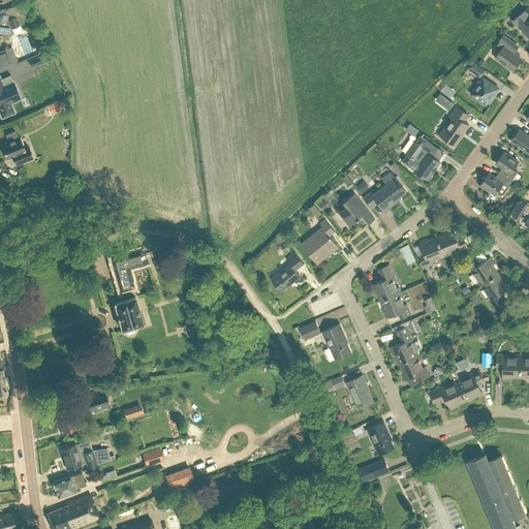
[(0,34),(3,33),(4,36),(13,32),(22,29),(20,25),(19,21),(26,18),(24,11),(20,13),(17,4),(14,5),(5,8),(4,7),(0,8),(0,13),(0,16),(0,14),(0,34)]
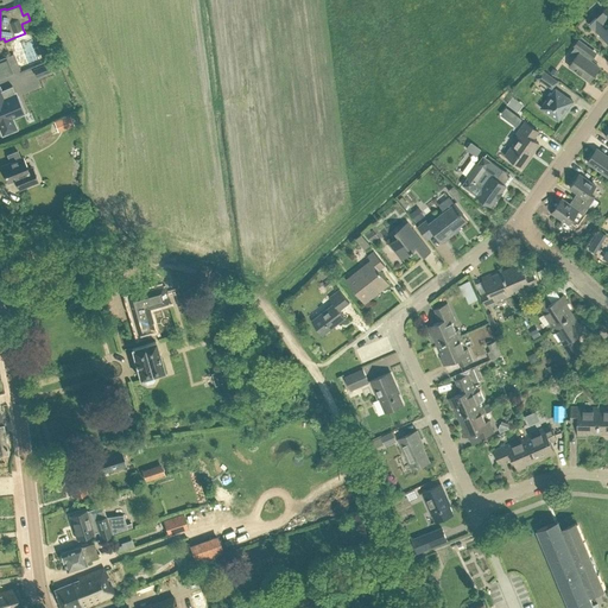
[(607,6),(606,8),(607,10),(607,19),(603,24),(596,17),(589,24),(607,43),(607,6)]
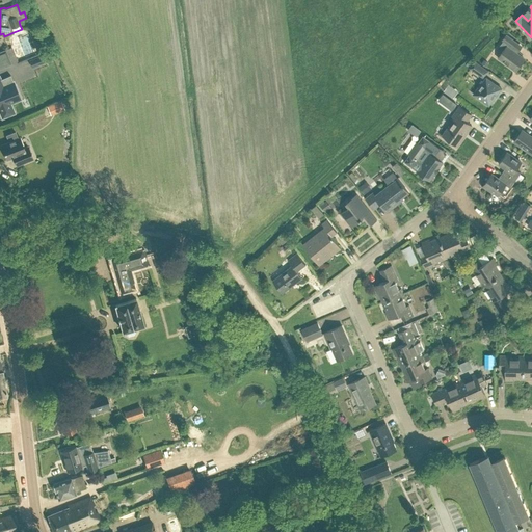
[(525,58),(512,49),(516,43),(507,35),(503,40),(505,41),(500,47),(504,50),(499,57),(515,70),(525,58)]
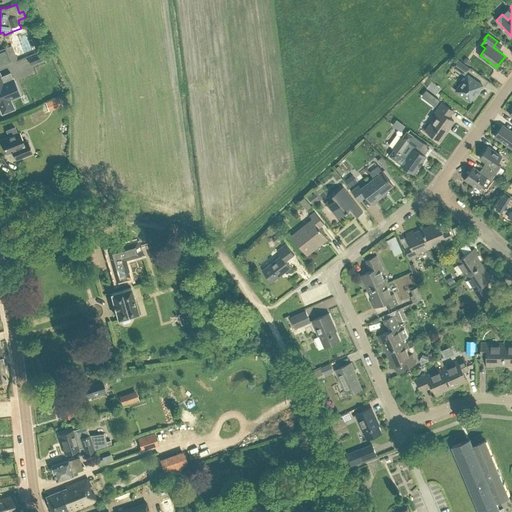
[(0,65),(11,61),(16,59),(10,45),(5,47),(0,49),(0,65)]
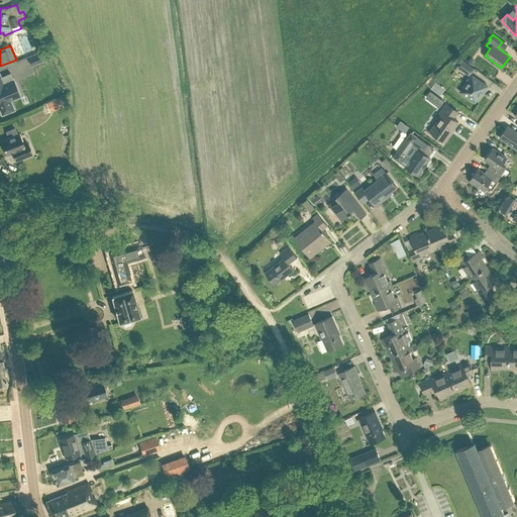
[(42,61),(49,58),(46,50),(39,54),(42,61)]
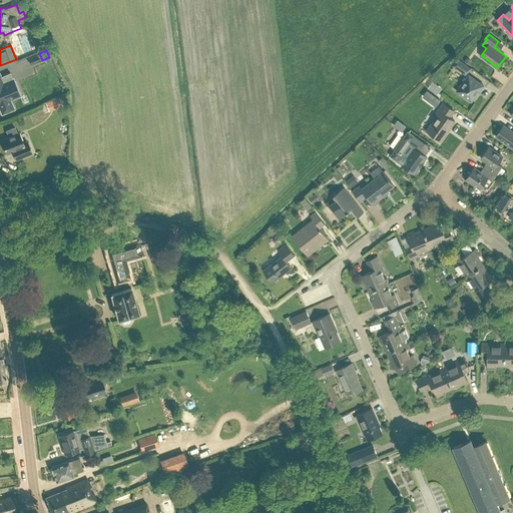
[(453,65),(466,75),(471,68),(458,58),(453,65)]
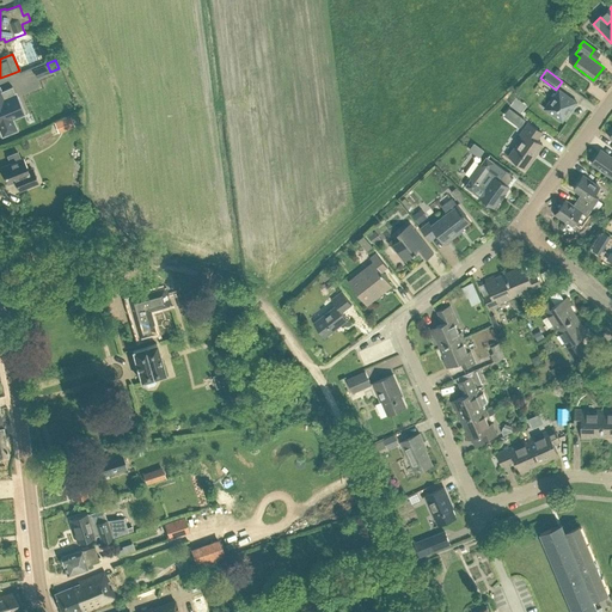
[(0,128),(2,135),(16,129),(11,118),(23,114),(17,98),(12,86),(0,90),(0,128)]
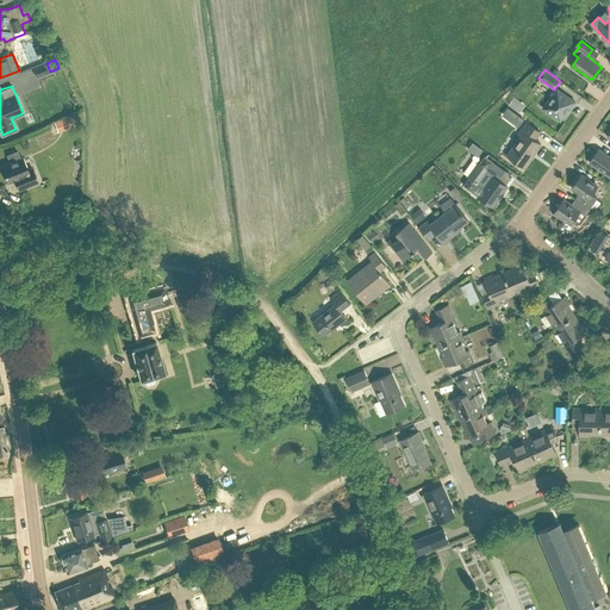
[(543,107),(561,119),(574,100),(558,88),(543,107)]
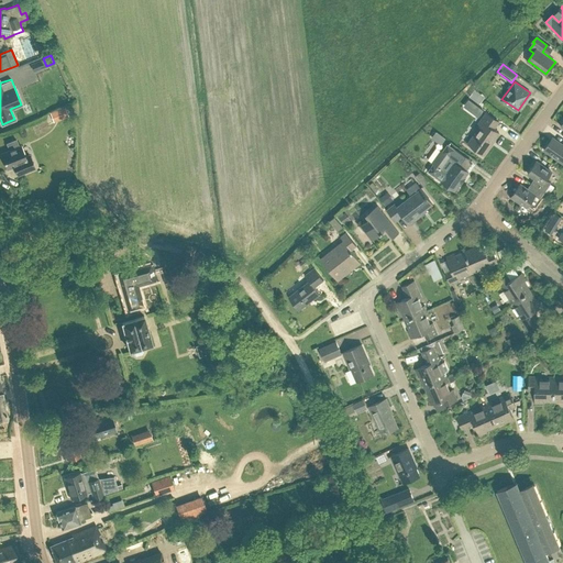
[(444,103),(441,108),(459,121),(465,112),(455,106),(453,109),(444,103)]
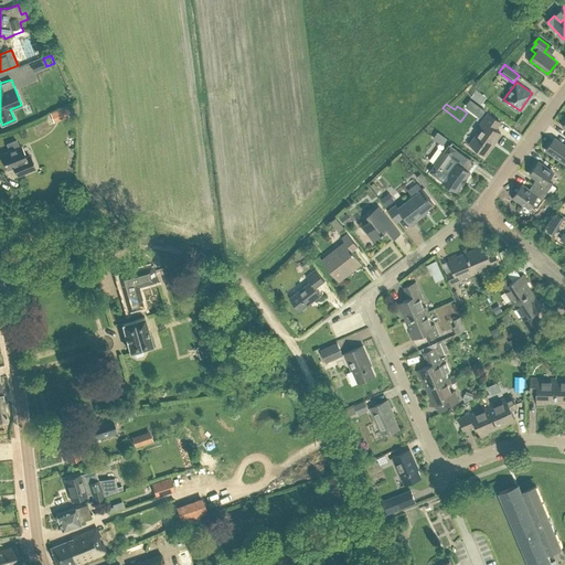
[(476,112),(481,116),(486,110),(480,106),(476,112)]
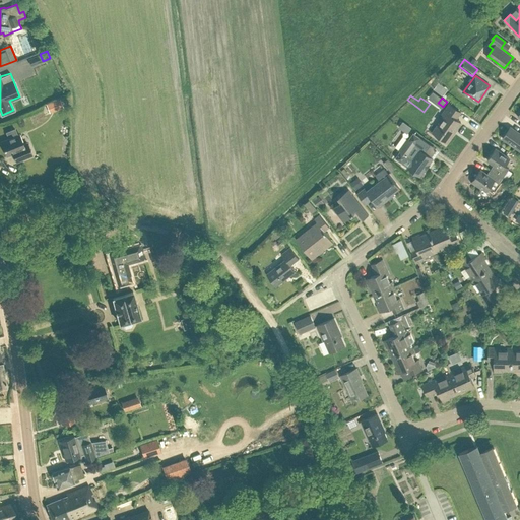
[(47,105),(50,112),(62,107),(60,100),(47,105)]
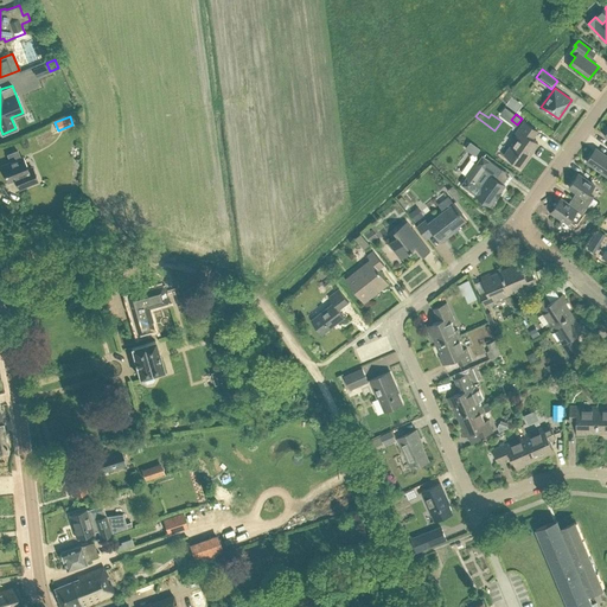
[(522,166),(538,142),(532,138),(537,131),(525,121),(515,136),(517,139),(505,154),(512,159),(510,161),(517,166),(519,164),(522,166)]
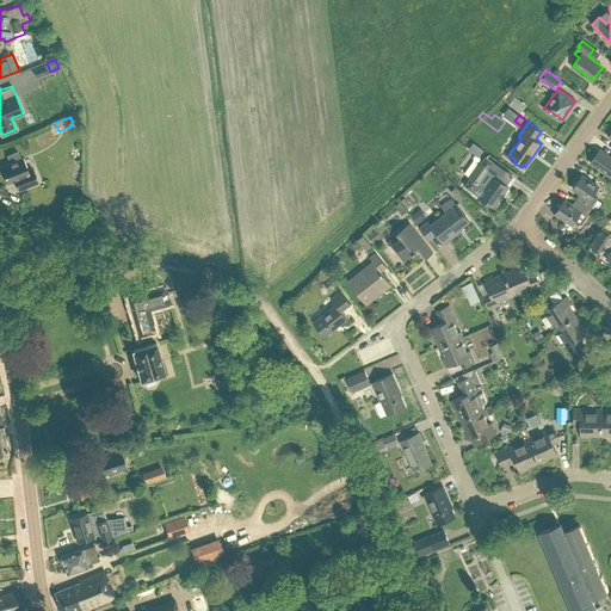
[(605,148),(610,142),(610,140),(606,135),(599,142),(605,148)]
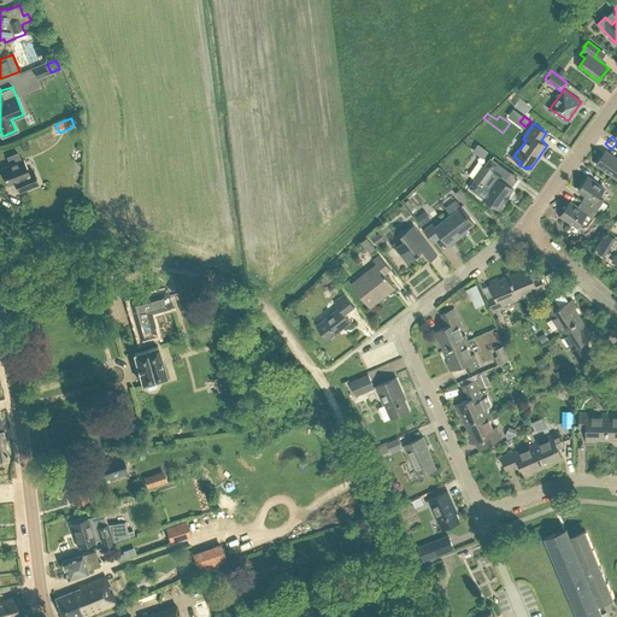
[(482,147),(479,152),(483,157),(488,151),(487,150),(482,147)]
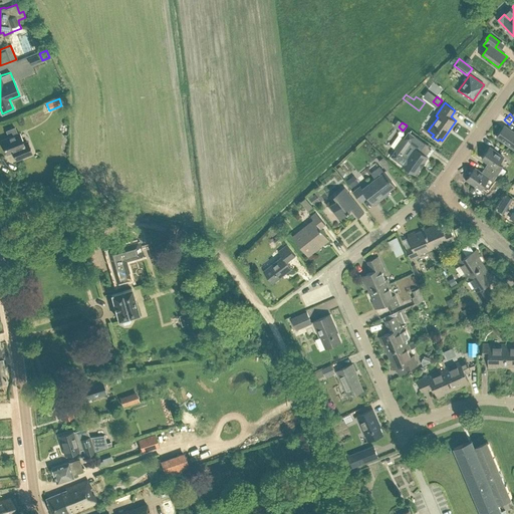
[(513,130),(506,124),(498,137),(513,148),(513,130)]
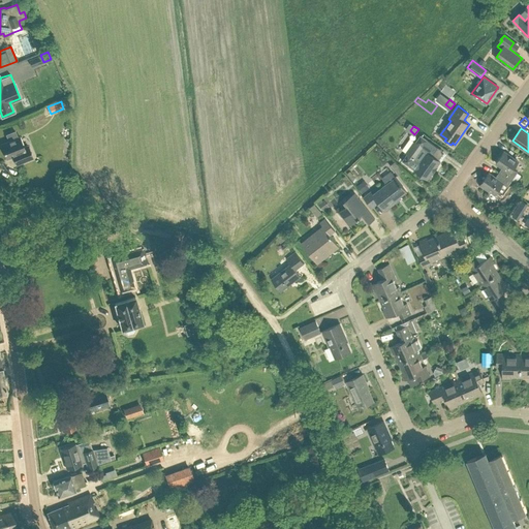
[(16,165),(33,158),(28,145),(25,147),(21,136),(18,137),(16,130),(5,134),(8,142),(2,144),(8,159),(12,157),(16,165)]
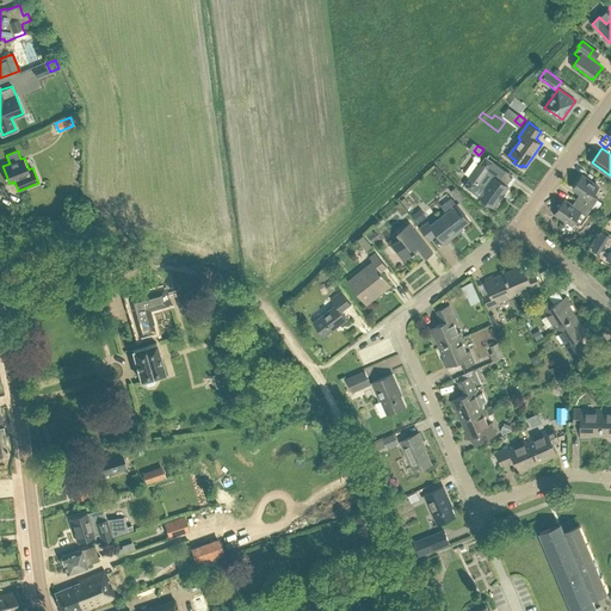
[(466,185),(480,196),(494,207),(508,186),(499,179),(506,170),(492,160),(486,156),(480,165),(474,160),(464,173),(469,176),(470,177),(466,185)]
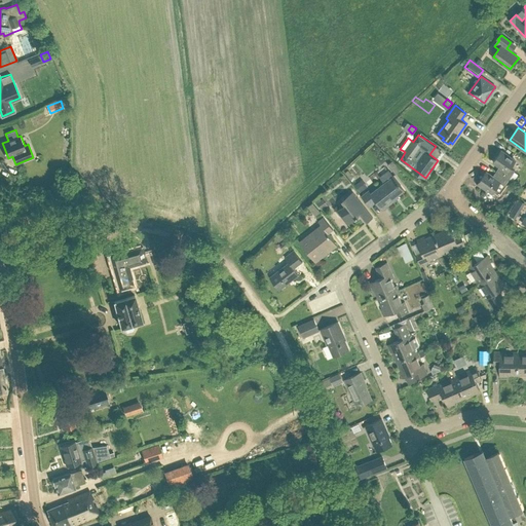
[(500,166),(497,172),(509,180),(509,179),(514,172),(515,171),(512,167),(516,160),(501,150),(493,161),(500,166)]
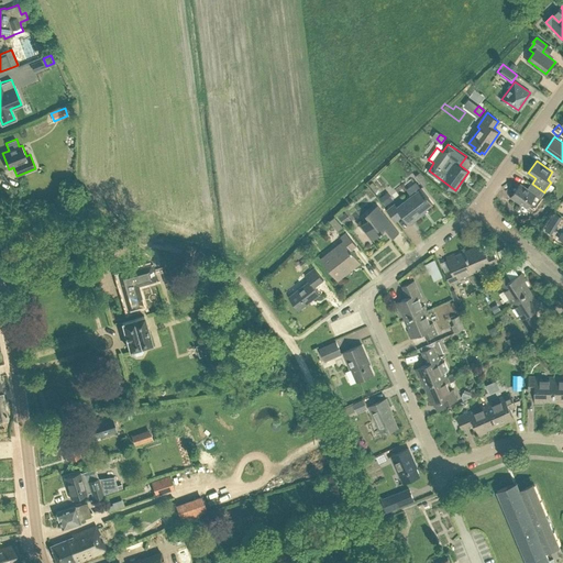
[(423,186),(428,183),(420,173),(416,176),(423,186)]
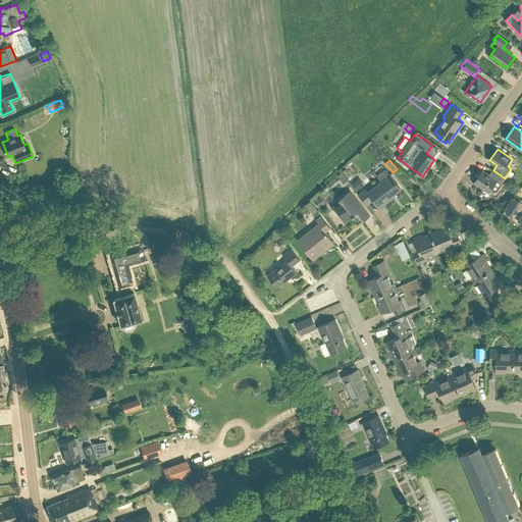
[(351,183),(354,180),(351,175),(346,168),(343,171),(351,183)]
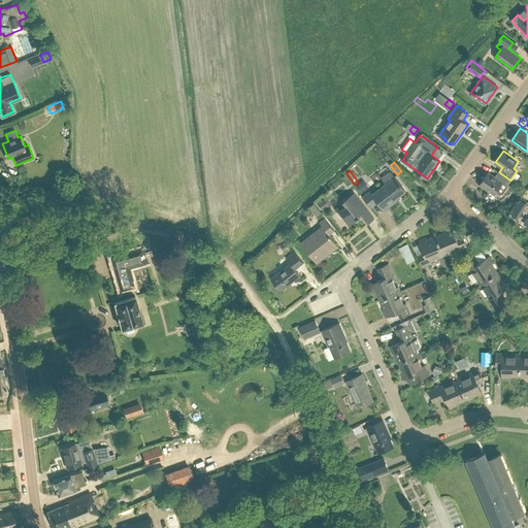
[(500,187),(504,189),(510,180),(499,172),(495,177),(489,172),(481,184),(495,194),(500,187)]
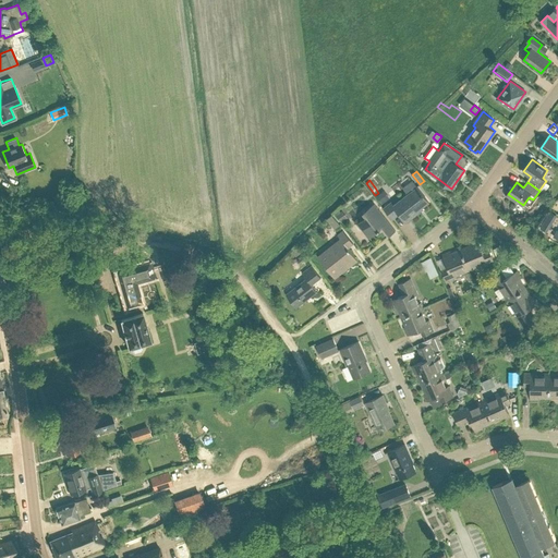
[(540,190),(544,193),(547,187),(549,185),(546,182),(545,182),(540,190)]
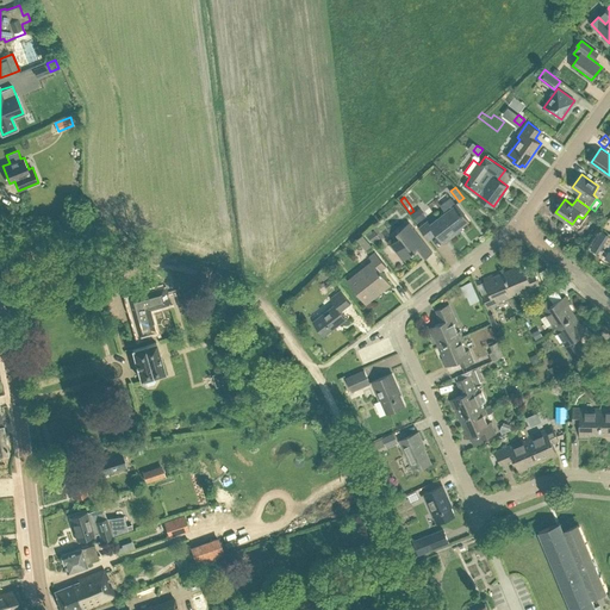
[(429,221),(421,226),(430,238),(439,232),(446,242),(459,232),(458,230),(471,221),(458,204),(456,205),(455,204),(446,211),(447,212),(431,224),(429,221)]
